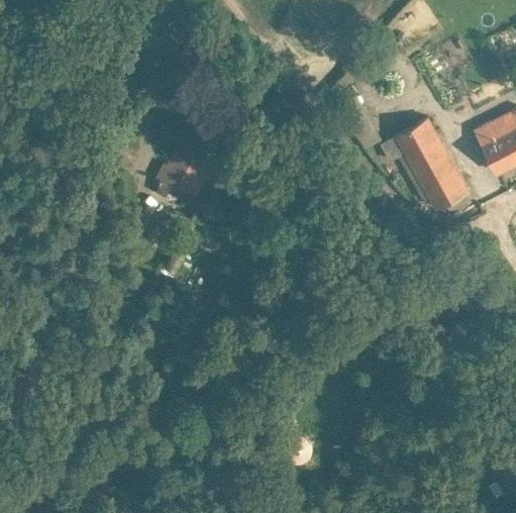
[(453,95),(515,67),(515,64),(503,33),(438,62),(453,95)]
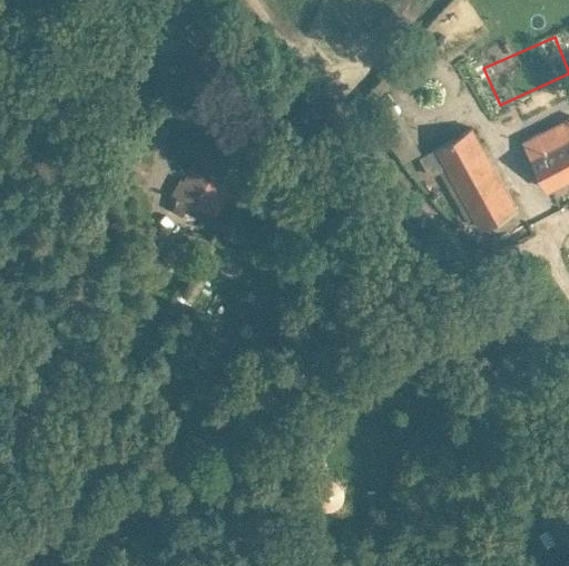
[(568,120),(525,144),(549,193),(568,182),(568,120)]
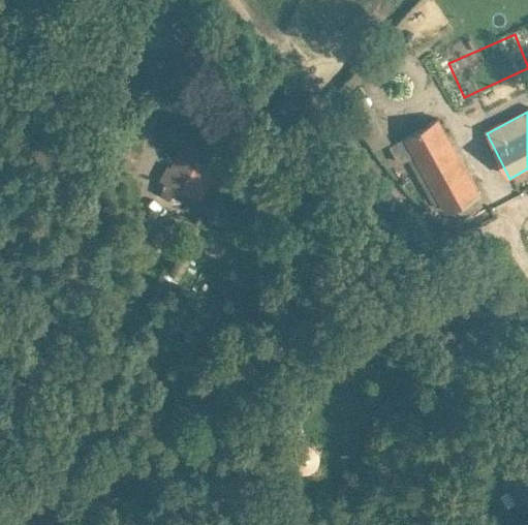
[(438,120),(390,148),(400,166),(408,162),(416,157),(447,214),(480,196),(470,178),(448,139),(438,120)]
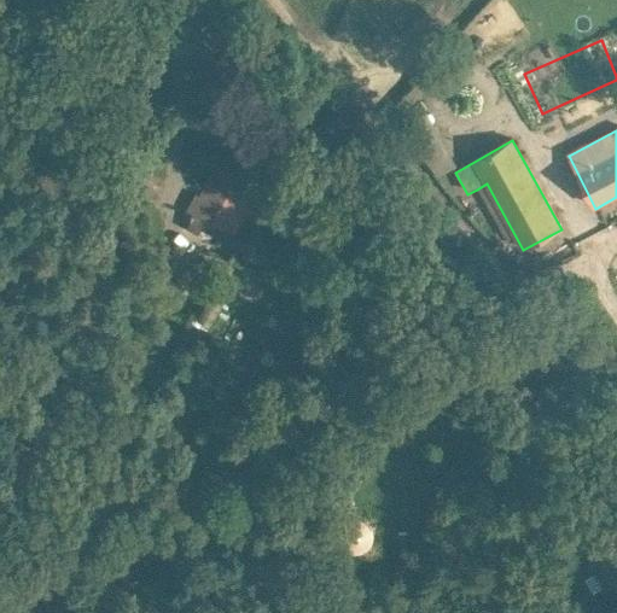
[(196,197),(187,211),(207,222),(219,228),(234,237),(260,188),(220,167),(202,200),(196,197)]
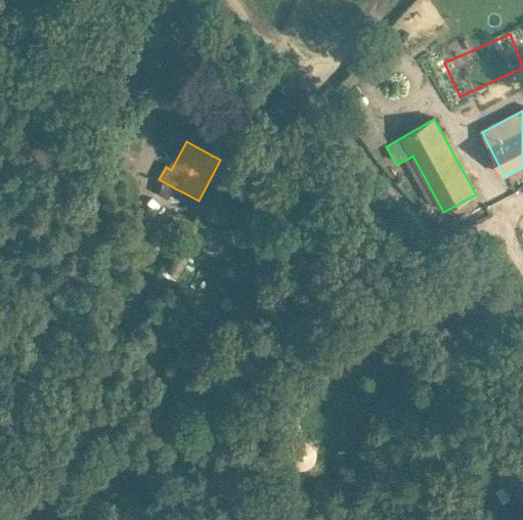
[(328,208),(339,213),(346,196),(336,190),(328,208)]
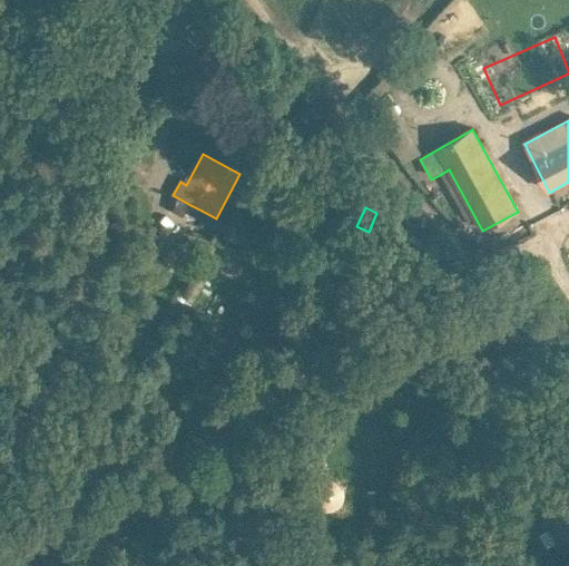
[(222,222),(212,241),(278,277),(295,286),(302,272),(268,254),(271,249),(222,222)]
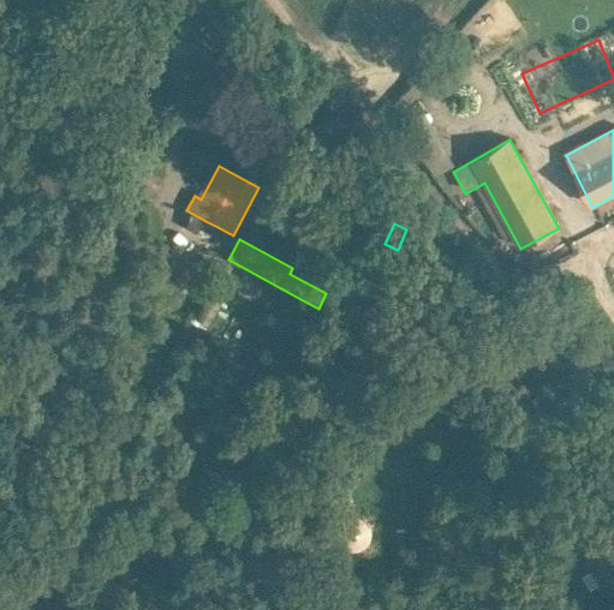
[(357,521),(353,520),(350,521),(346,522),(343,525),(340,527),(338,531),(337,534),(337,539),(338,543),(340,546),(343,549),(346,551),(350,552),(353,554),(357,552),(362,551),(364,549),(368,546),(369,543),(370,539),(370,534),(369,531),(368,527),(364,525),(362,522),(357,521)]
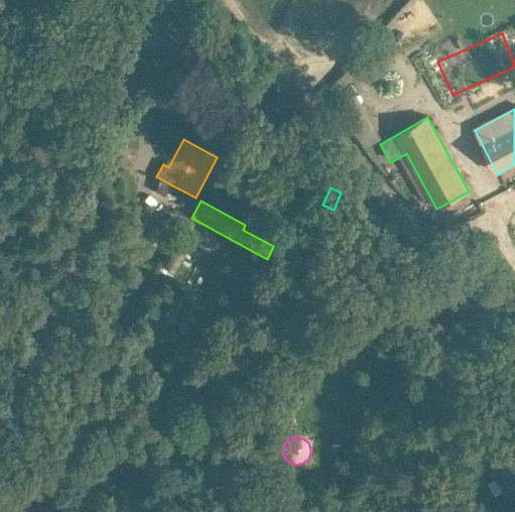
[(500,446),(490,454),(498,467),(492,470),(498,481),(490,486),(497,497),(505,491),(508,496),(514,491),(514,464),(511,459),(508,460),(500,446)]
